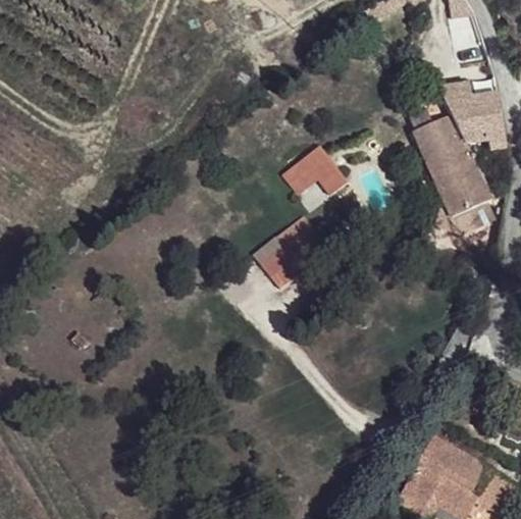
[(407,0),(416,11),(421,0),(407,0)]
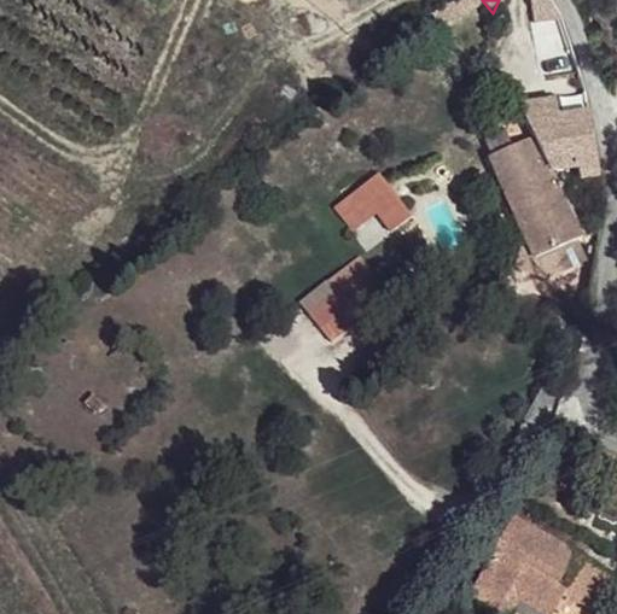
[(599,174),(587,111),(557,116),(554,99),(522,104),(524,122),(531,138),(548,170),(551,169),(578,165),(580,177),(599,174)]
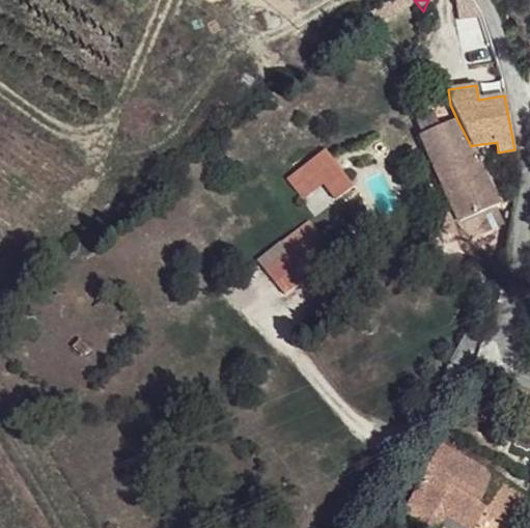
[(501,202),(473,145),(471,146),(456,118),(438,126),(431,111),(416,118),(422,133),(419,135),(450,204),(443,228),(467,237),(502,220),(495,205),(501,202)]
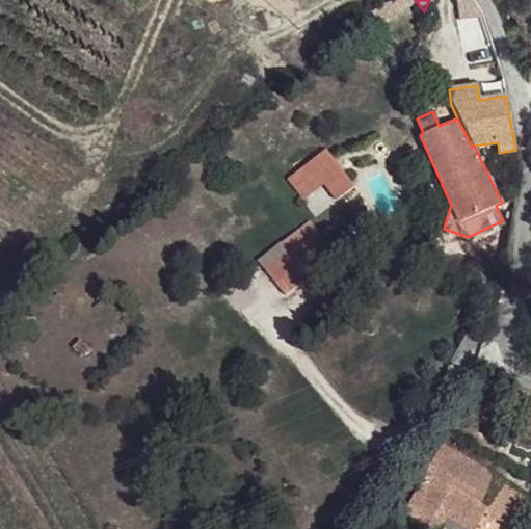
[(349,180),(324,148),(308,161),(323,182),(326,187),(334,182),(338,188),(349,180)]
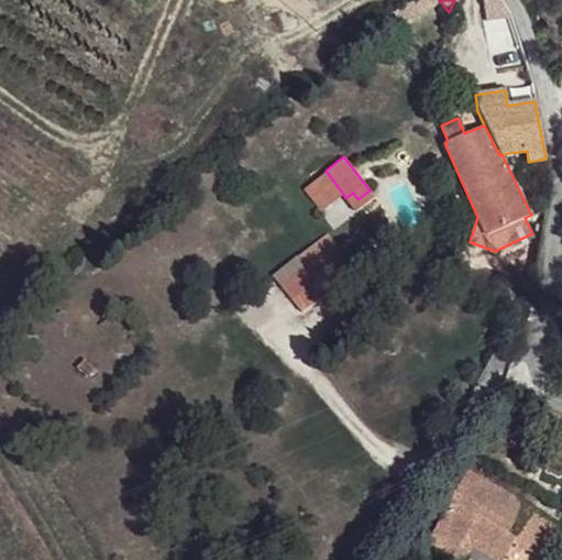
[(342,193),(326,171),(302,187),(320,209),(342,193)]
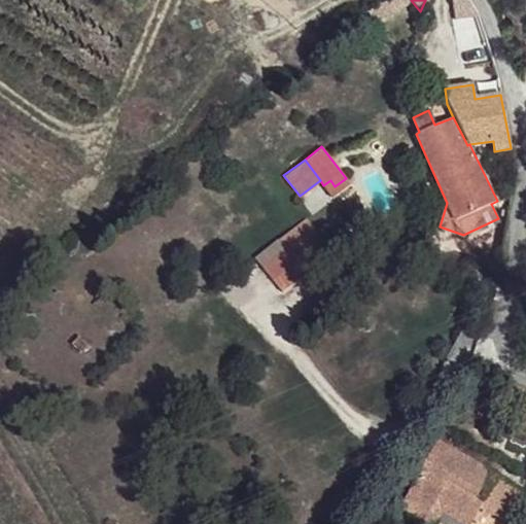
[(285,249),(312,226),(305,217),(254,257),(281,290),(305,272),(285,249)]
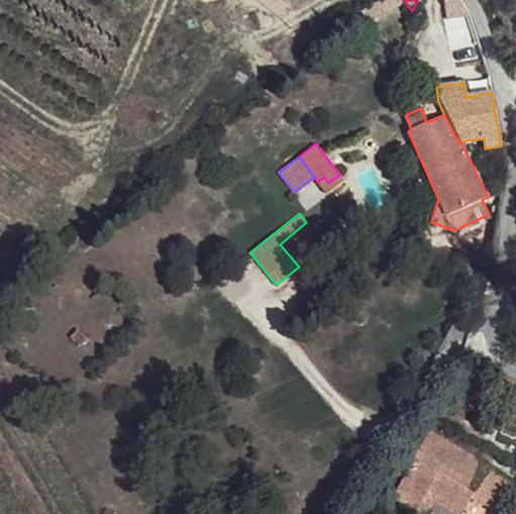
[(324,244),(306,222),(280,244),(299,267),(324,244)]
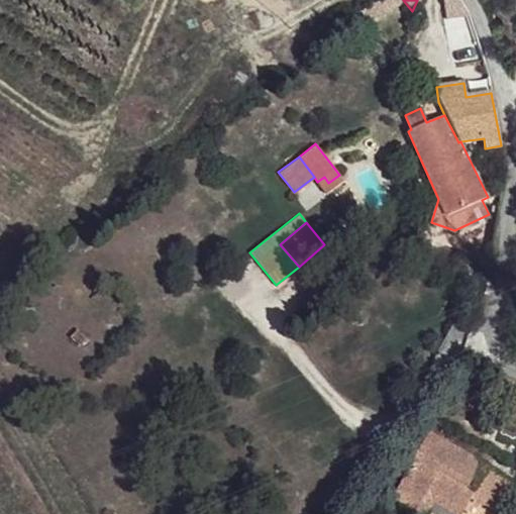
[(78,319),(71,311),(63,318),(70,326),(78,319)]
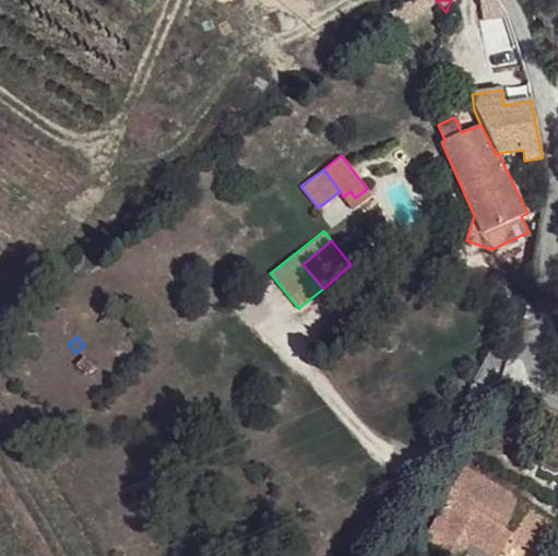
[(557,521),(462,469),(424,537),(456,555),(460,555),(462,552),(470,555),(498,555),(509,537),(538,554),(557,521)]
